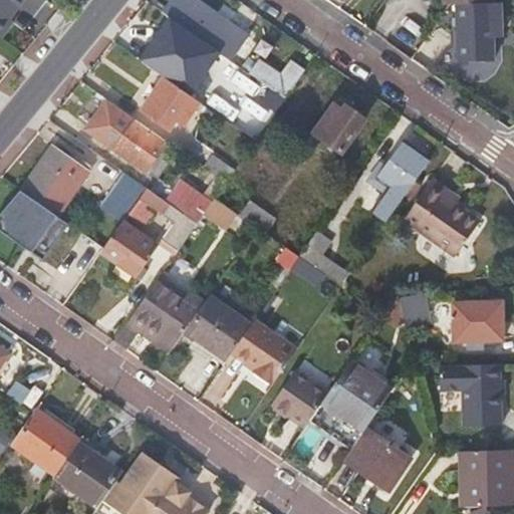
[(0,0),(0,36),(2,38),(14,21),(11,19),(23,0),(0,0)]
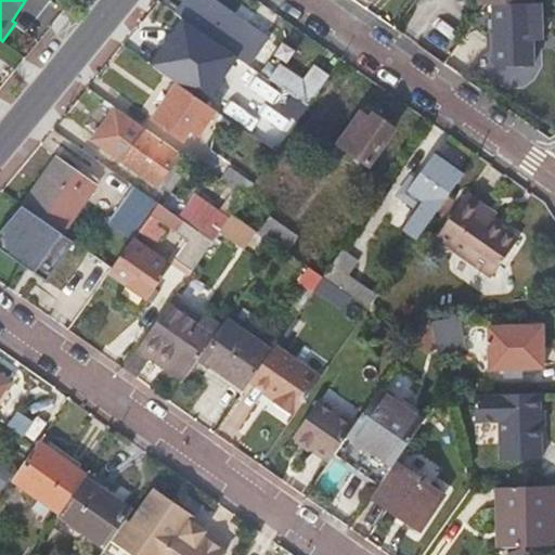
[(216,0),(186,0),(178,13),(228,49),(250,64),(269,37),(216,0)]
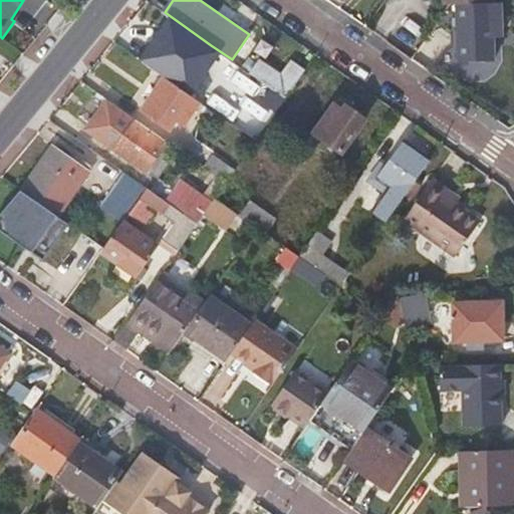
[(500,36),(499,2),(492,2),(456,3),(458,60),(492,59),(492,36),(500,36)]
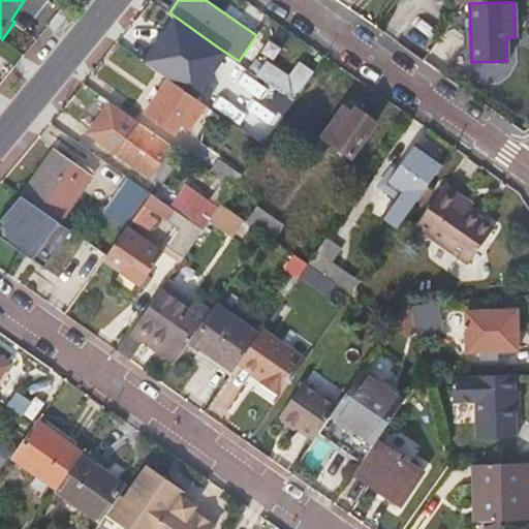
[(433,19),(409,51),(423,60),(445,27),(433,19)]
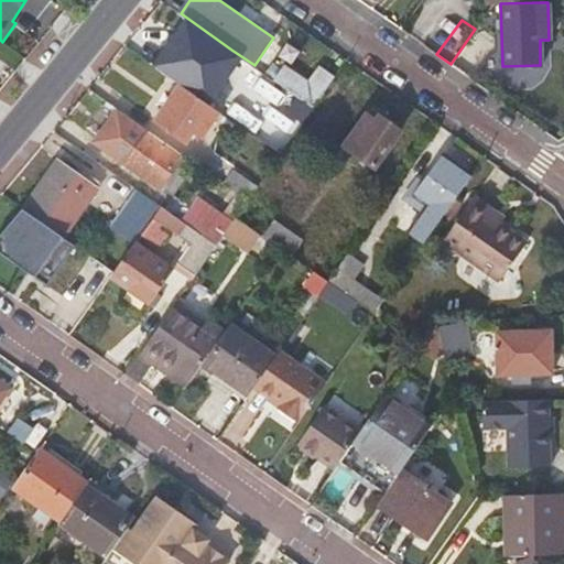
[(153,44),(143,57),(165,73),(175,60),(153,44)]
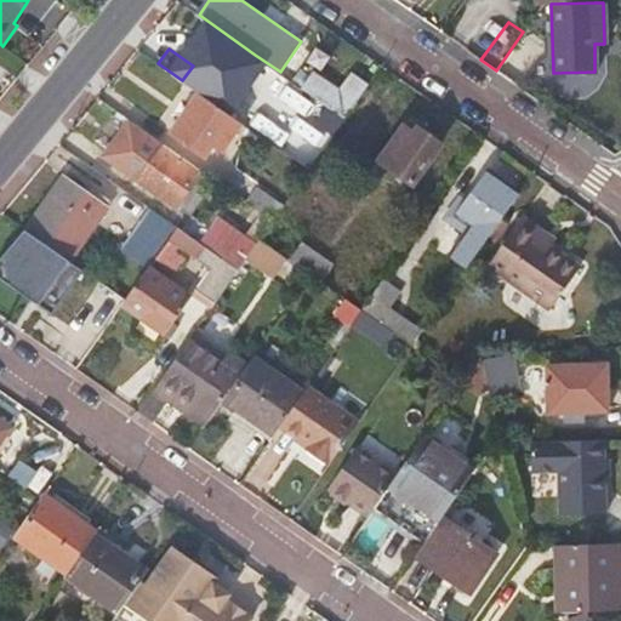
[(280,72),(255,55),(233,85),(281,121),(305,90),(302,87),(280,72)]
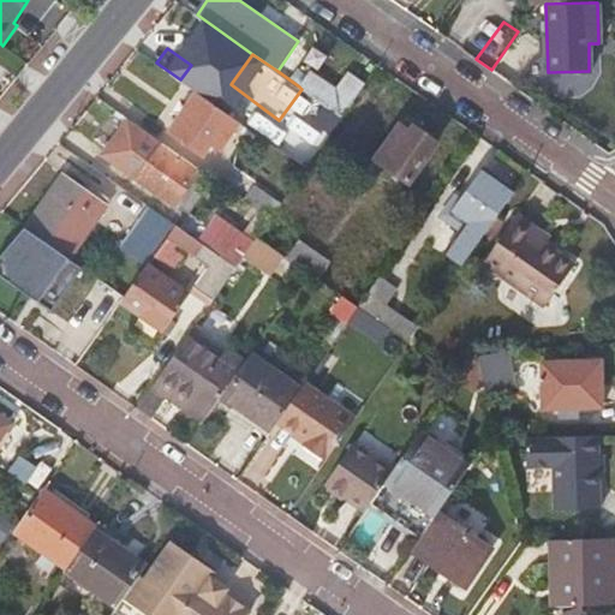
[(341,117),(365,84),(350,72),(338,89),(310,70),(299,87),(302,89),(341,117)]
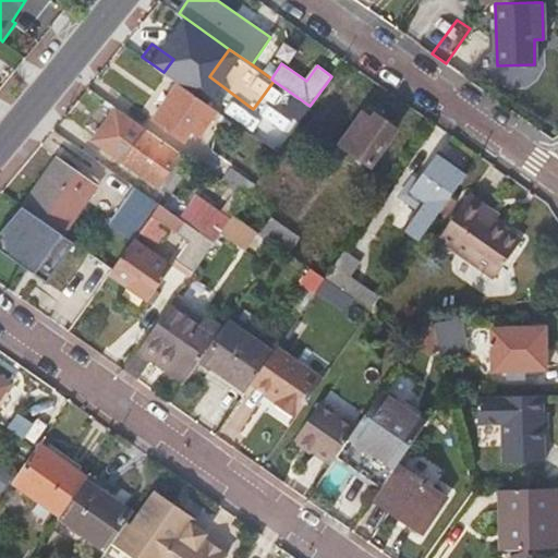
[(210,106),(181,85),(156,120),(191,144),(205,123),(214,129),(223,114),(210,106)]
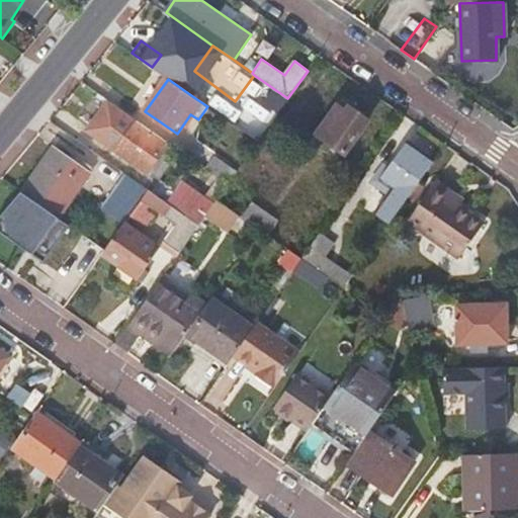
[(207,106),(230,122),(236,114),(201,90),(195,98),(207,106)]
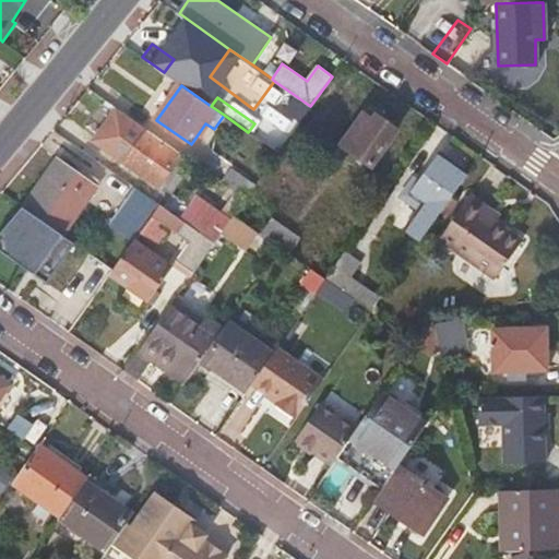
[(179,150),(147,128),(117,107),(95,139),(158,185),(169,168),(167,167),(179,150)]
